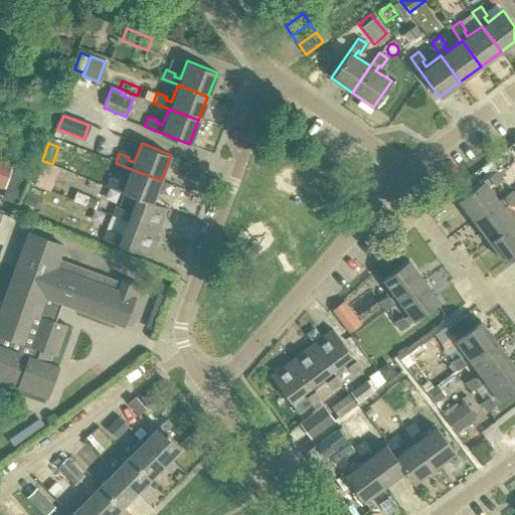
[(0,186),(4,188),(12,164),(0,159),(0,186)]
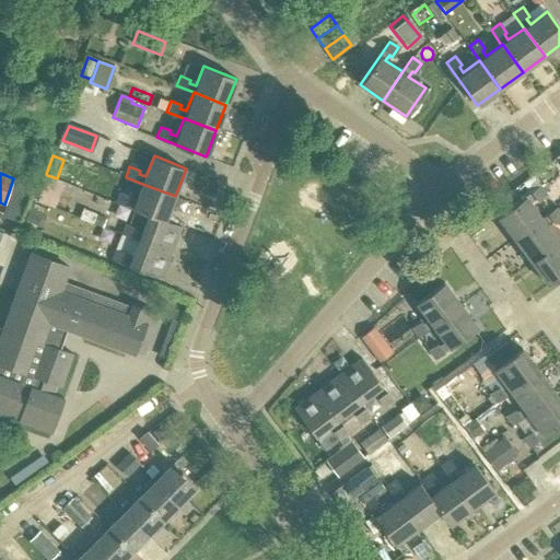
[(63,181),(57,178),(47,175),(37,201),(54,208),(63,181)]
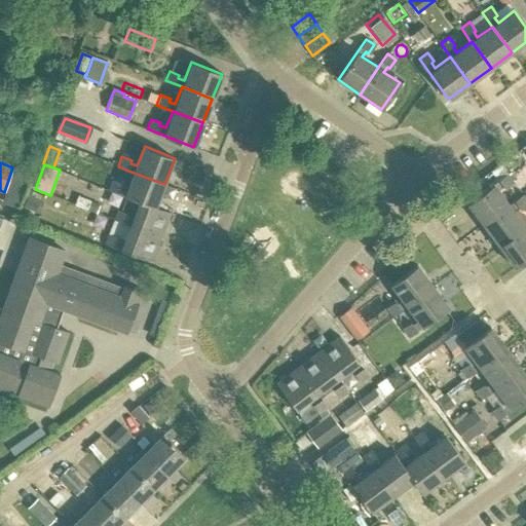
[(156,207),(164,184),(134,173),(127,189),(121,187),(122,184),(113,180),(109,190),(138,201),(138,199),(156,207)]
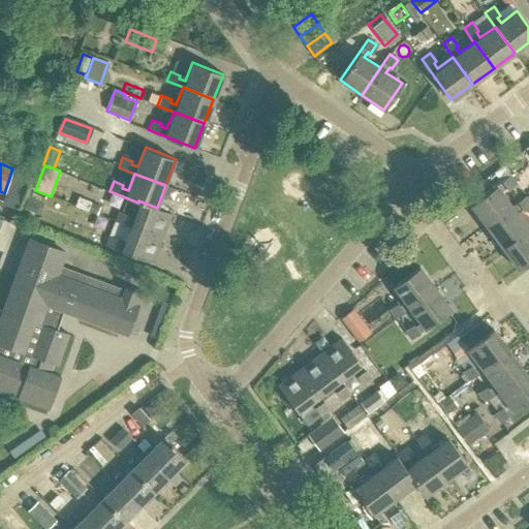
[(470,205),(486,225),(511,206),(500,190),(505,187),(507,190),(516,184),(509,176),(470,205)]
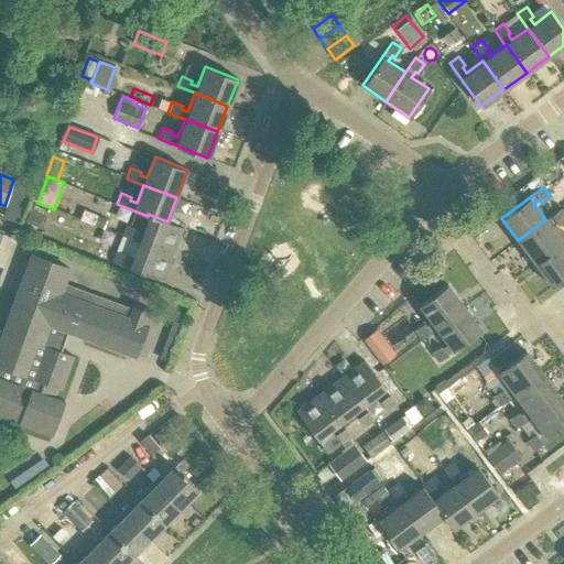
[(563,214),(560,209),(545,219),(518,240),(533,262),(562,242),(550,226),(555,223),(557,225),(563,219),(563,214)]
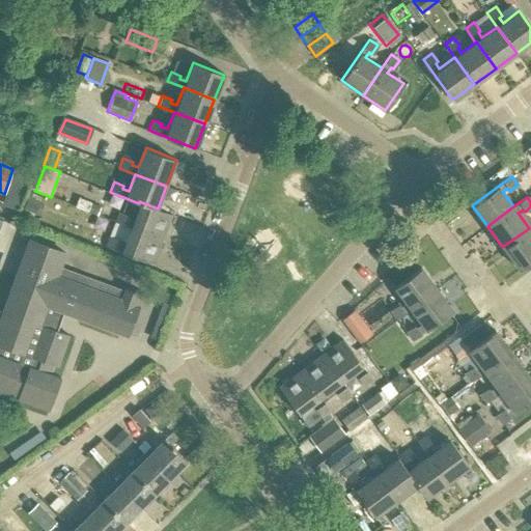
[(28,198),(24,210),(35,215),(40,203),(28,198)]
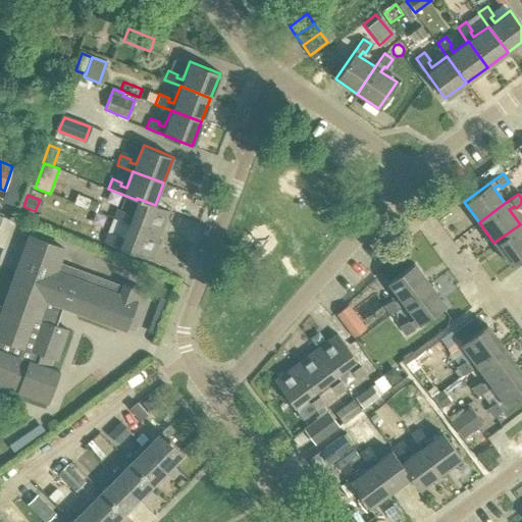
[(96,211),(99,203),(79,196),(75,203),(96,211)]
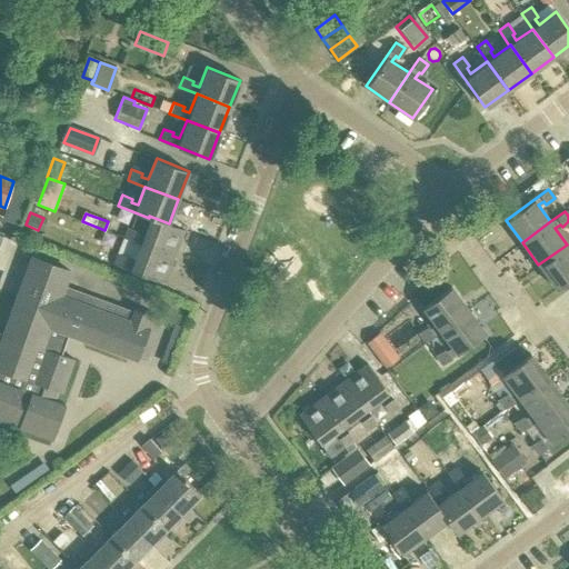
[(183,229),(169,223),(149,216),(149,218),(141,237),(136,235),(137,231),(126,227),(122,238),(139,245),(172,257),(183,229)]
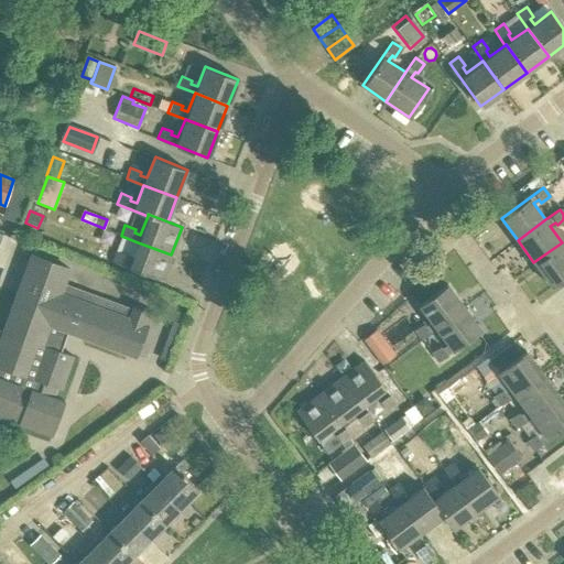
[(563,240),(562,242),(533,262),(551,286),(563,275),(563,240)]
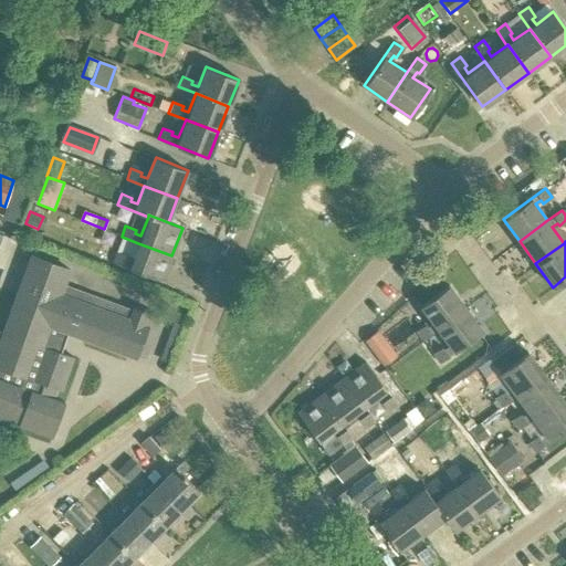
[(161,281),(171,255),(138,243),(130,261),(125,259),(126,257),(115,252),(112,262),(161,281)]
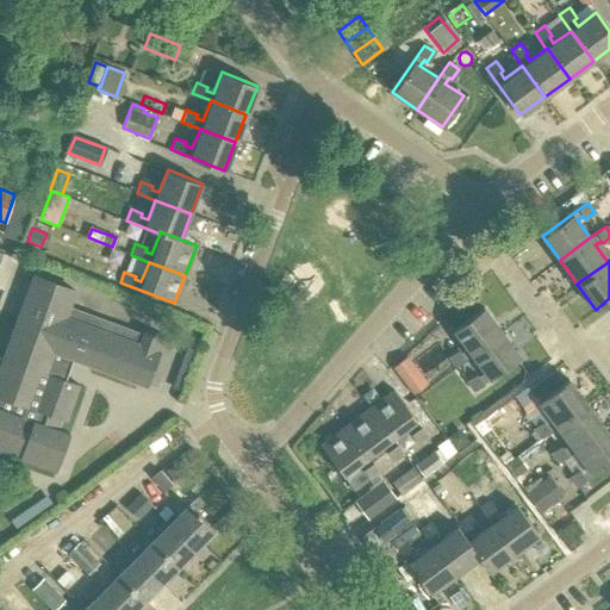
[(75,291),(35,275),(4,359),(0,356),(0,450),(56,472),(70,435),(58,430),(62,419),(67,422),(80,386),(66,380),(74,359),(147,385),(159,354),(167,358),(173,342),(145,331),(144,334),(69,306),(75,291)]
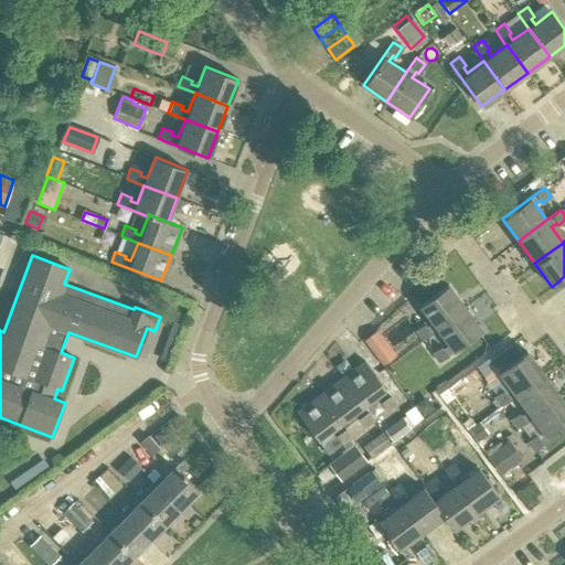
[(422,340),(436,330),(465,309),(448,286),(419,306),(432,322),(426,327),(424,323),(415,330),(422,340)]
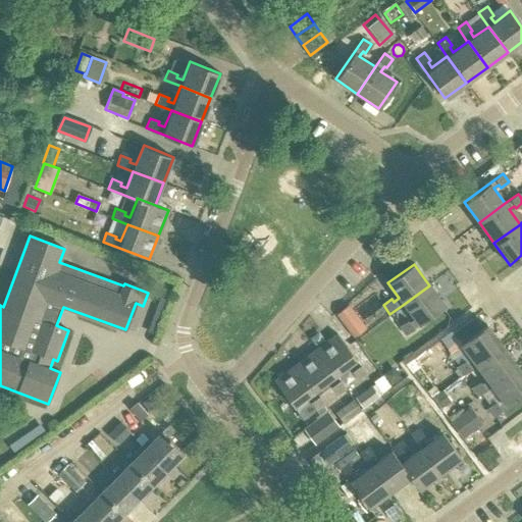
[(405,334),(445,306),(429,285),(403,305),(413,319),(409,322),(407,319),(399,325),(405,334)]
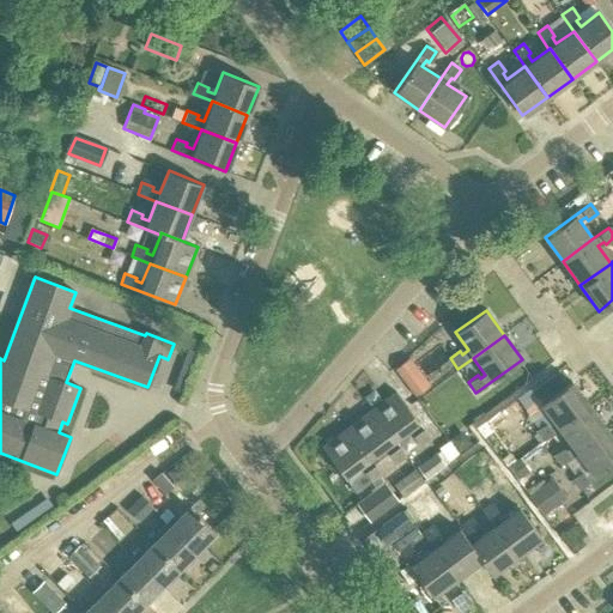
[(428,387),(408,360),(395,370),(414,396),(428,387)]
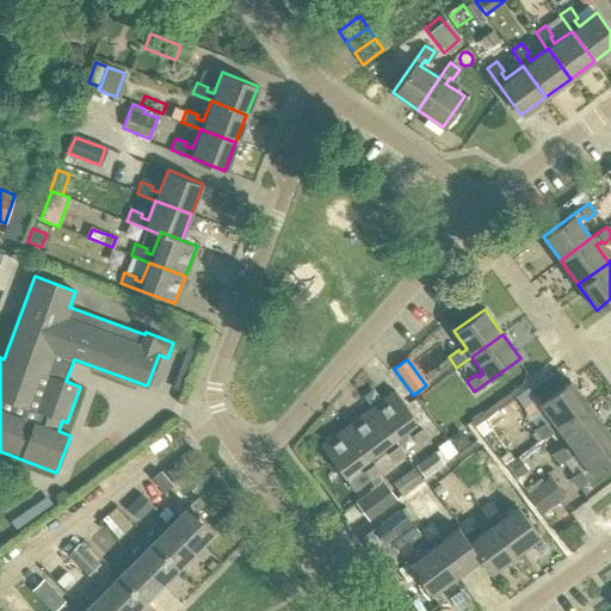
[(487,409),(511,393),(499,376),(475,393),(487,409)]
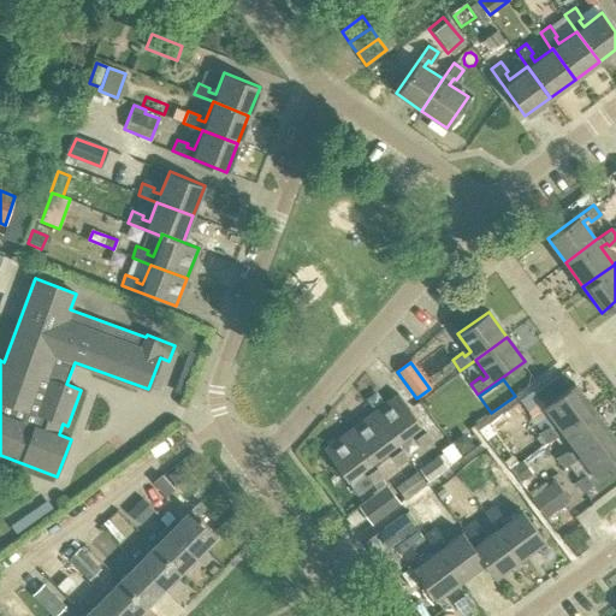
[(555,424),(549,427),(546,425),(537,432),(544,442),(561,430),(591,408),(573,383),(542,406),(555,424)]
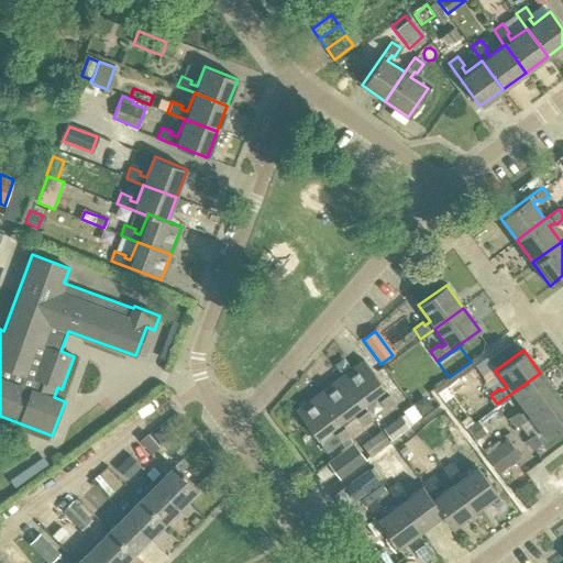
[(385,409),(394,403),(362,360),(340,376),(361,404),(376,393),(381,398),(378,400),(385,409)]
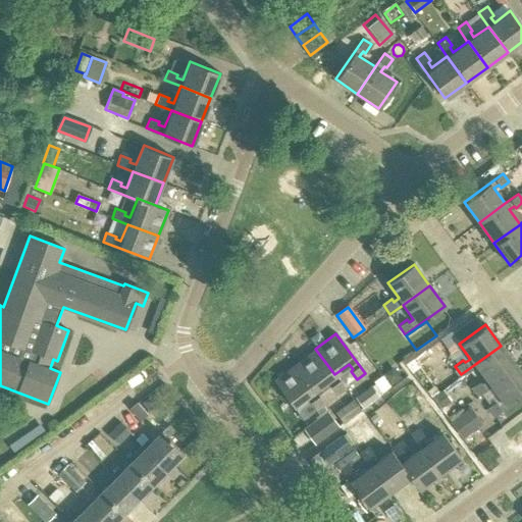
[(394,370),(392,367),(367,335),(358,343),(374,364),(383,377),(394,370)]
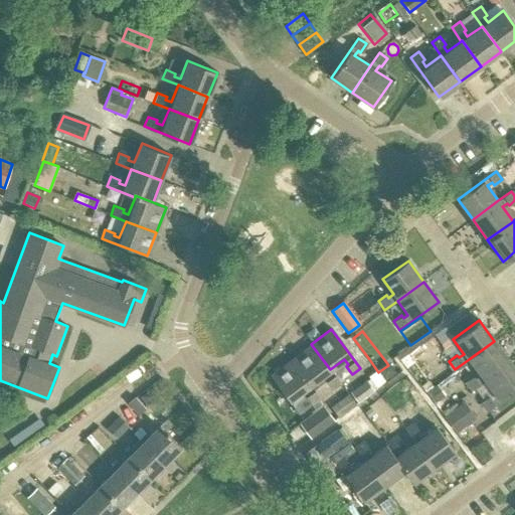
[(484,380),(509,361),(494,341),(469,359),(479,374),(474,378),(472,375),(464,381),(470,390),(484,380)]
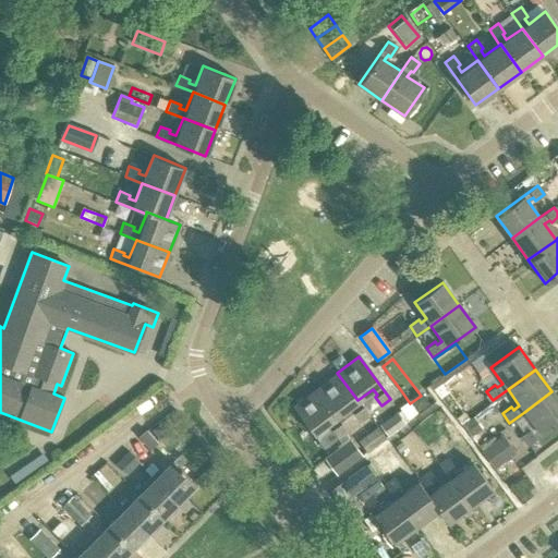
[(368,415),(358,400),(337,373),(315,388),(336,416),(351,404),(355,410),(353,412),(360,421),(368,415)]
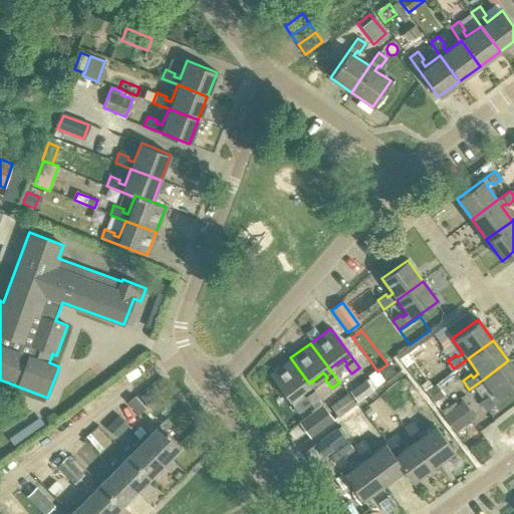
[(414,361),(408,352),(399,358),(406,367),(414,361)]
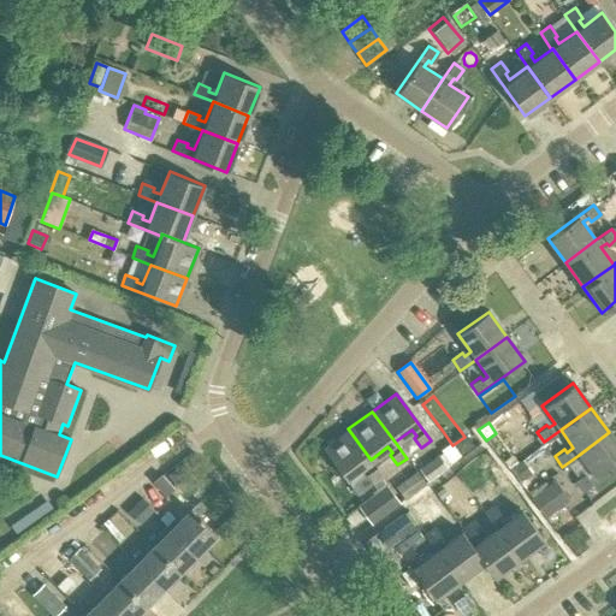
[(348,428),(323,448),(345,478),(356,495),(372,483),(383,475),(371,460),(348,428)]
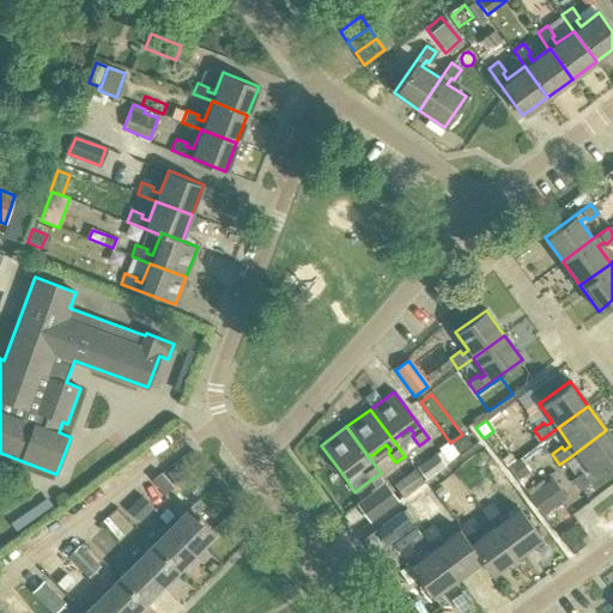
[(460,456),(479,442),(467,426),(460,431),(462,435),(450,443),(460,456)]
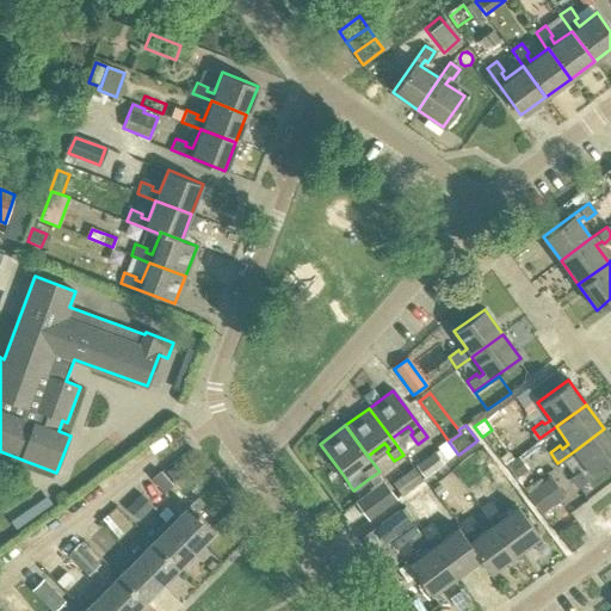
[(610,461),(610,438),(604,429),(574,451),(586,468),(580,473),(579,469),(568,477),(575,487),(610,461)]
